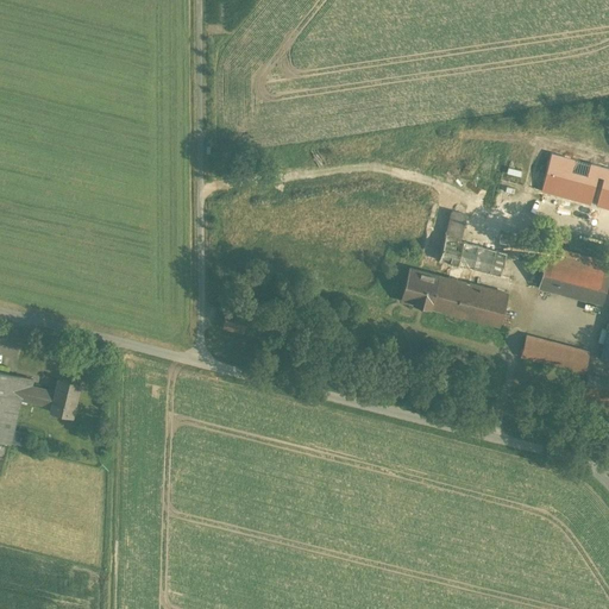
[(608,169),(552,155),(542,190),(608,208),(608,169)]
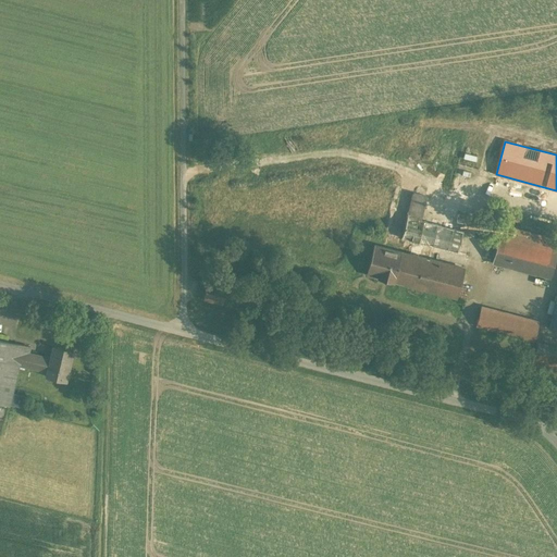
[(411,255),(404,284),(456,298),(468,255),(457,251),(462,231),(420,220),(438,150),(425,147),(401,238),(412,240),(409,254),(411,255)]
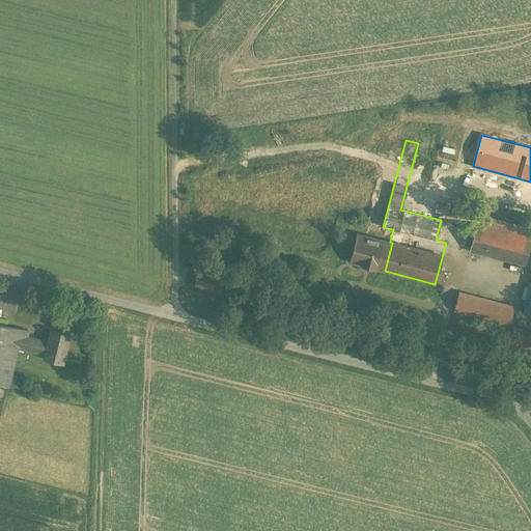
[(530,241),(530,227),(478,215),(470,250),(525,263),(530,241)]
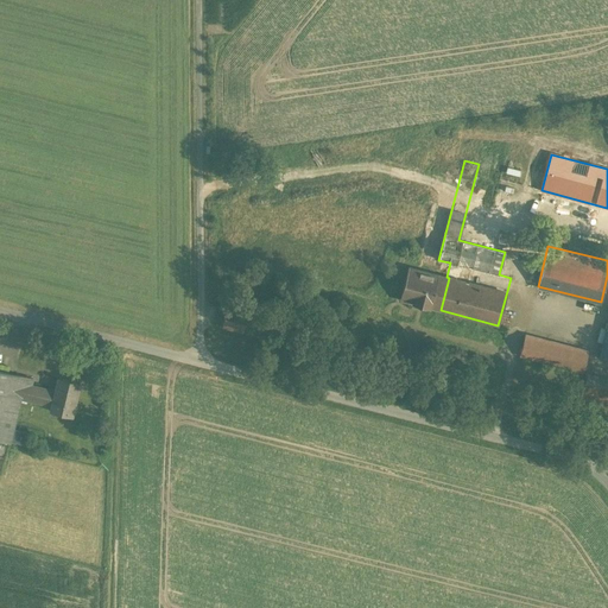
[(441,310),(449,278),(447,277),(409,267),(400,301),(441,310)]
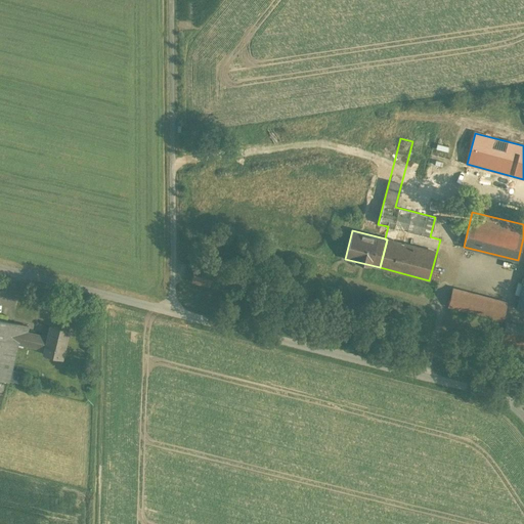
[(507,303),(452,290),(447,306),(503,320),(507,303)]
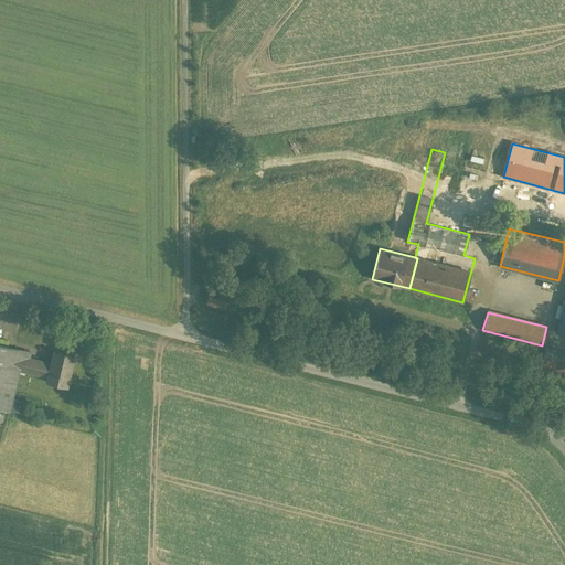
[(19,370),(49,377),(52,363),(29,358),(31,351),(0,342),(0,408),(9,411),(19,370)]
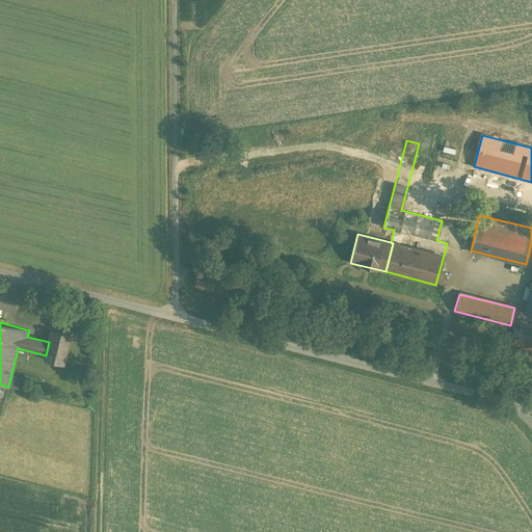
[(51,329),(49,342),(46,355),(45,360),(63,364),(71,335),(51,329)]
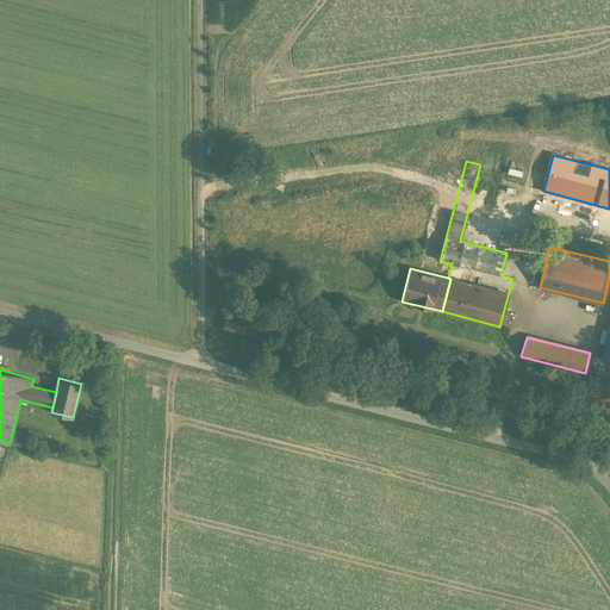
[(609,388),(586,383),(583,397),(609,404),(609,388)]
